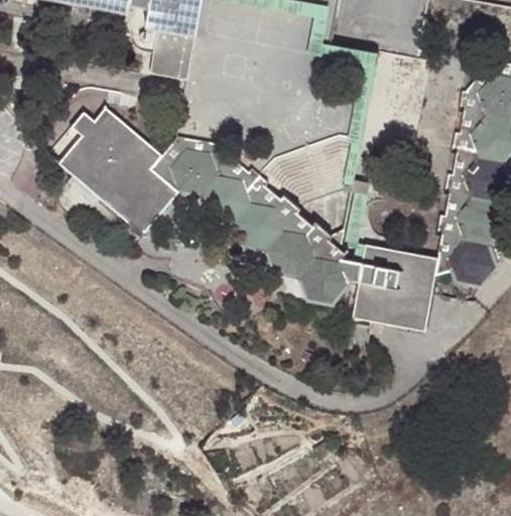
[(130,6),(131,0),(54,0),(129,14),(130,6)]
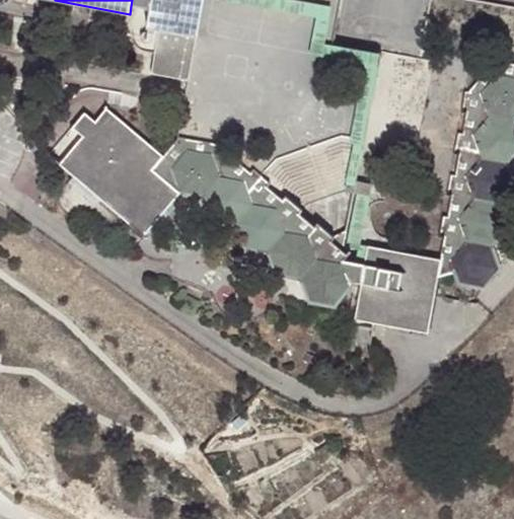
[(346,253),(341,248),(332,241),(335,238),(317,223),(315,227),(299,214),(302,211),(285,197),(283,200),(268,187),(270,183),(252,169),(250,172),(235,159),(238,156),(221,143),(219,146),(218,144),(178,137),(163,156),(107,108),(96,122),(86,114),(73,129),(83,137),(60,163),(147,238),(181,196),(202,200),(210,222),(234,226),(243,250),(266,253),(275,277),(298,281),(308,303),(335,307),(355,282),(361,283),(355,317),(428,334),(436,279),(451,273),(457,286),(462,287),(485,290),(502,269),(494,247),(507,228),(501,205),(513,187),(513,183),(508,165),(513,157),(513,8),(466,0),(437,0),(431,36),(513,52),(513,64),(493,61),(466,93),(464,93),(460,114),(466,114),(462,134),(457,134),(454,153),(458,154),(454,176),(449,175),(445,197),(451,197),(446,217),(445,217),(441,217),(437,237),(443,238),(439,260),(368,245),(365,264),(345,258),(346,253)]
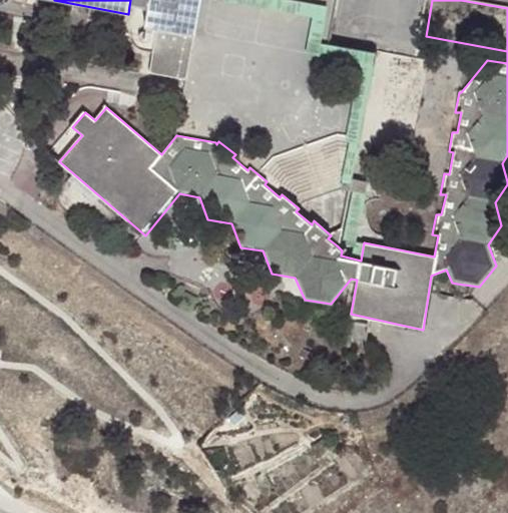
[(148,9),(149,0),(130,0),(129,6),(148,9)]
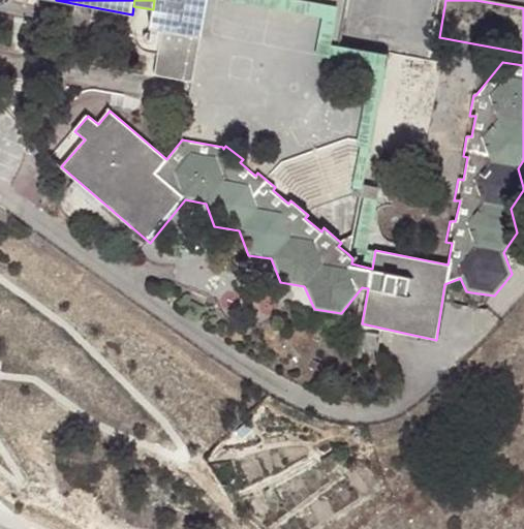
[(207,0),(154,0),(153,9),(149,28),(161,29),(153,75),(192,83),(207,0)]
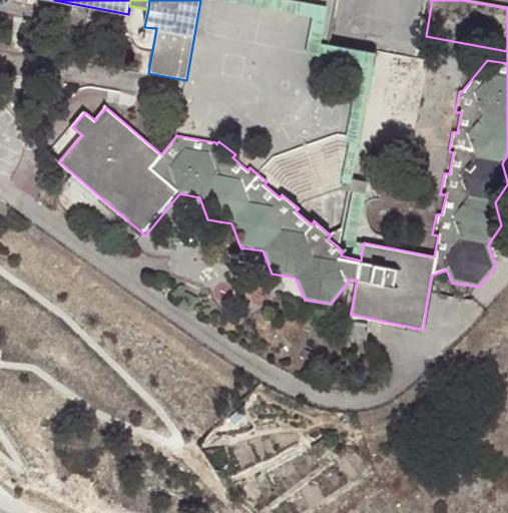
[(213,0),(312,18),(305,54),(359,64),(345,140),(357,143),(374,54),(320,43),(326,8),(283,0),(213,0)]
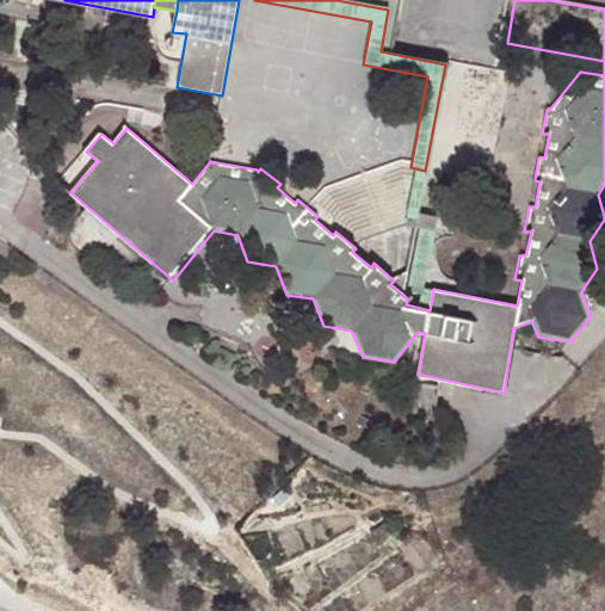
[(489,67),(452,60),(433,171),(482,180),(502,69),(489,67)]
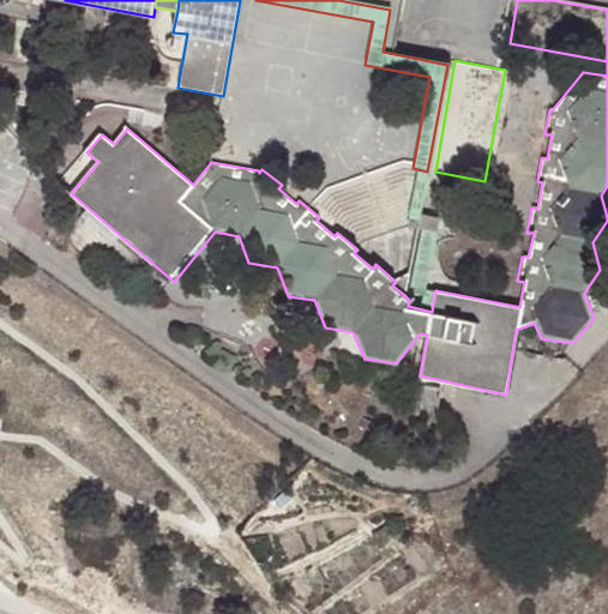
[(422,230),(409,300),(408,306),(432,312),(435,290),(426,289),(439,218),(409,212),(407,227),(422,230)]
